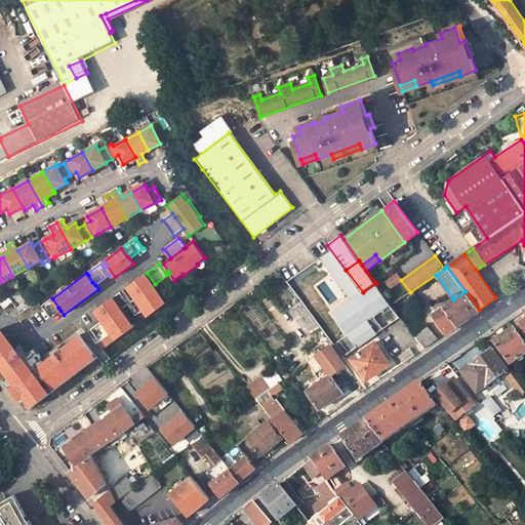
[(155,284),(147,273),(126,287),(135,299),(140,307),(144,310),(148,316),(168,301),(155,284)]
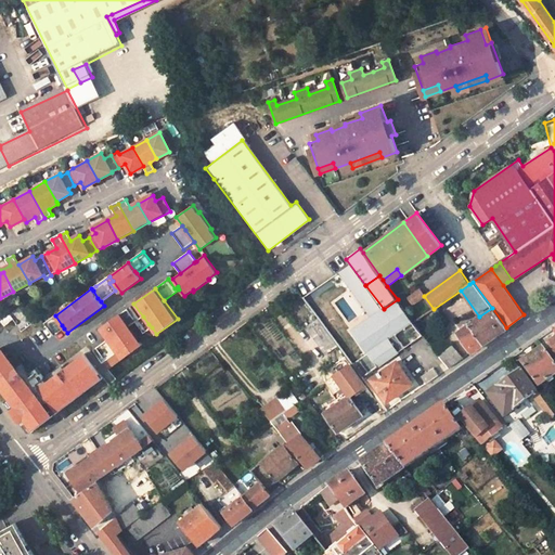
[(306,299),(318,319),(330,311),(317,293),(306,299)]
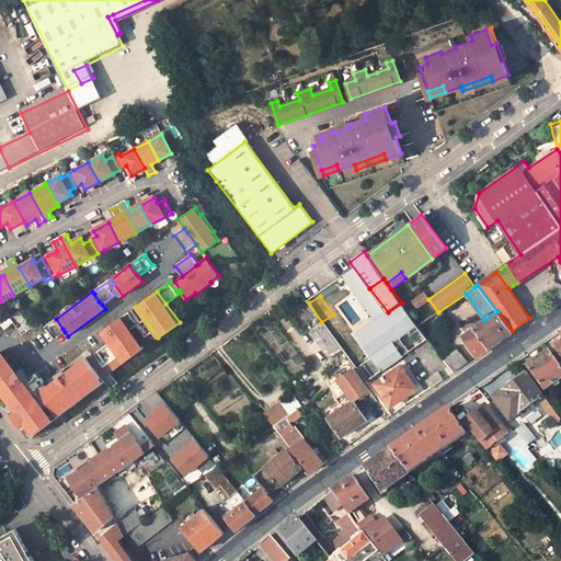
[(371,358),(418,325),(402,302),(388,312),(356,335),(371,358)]
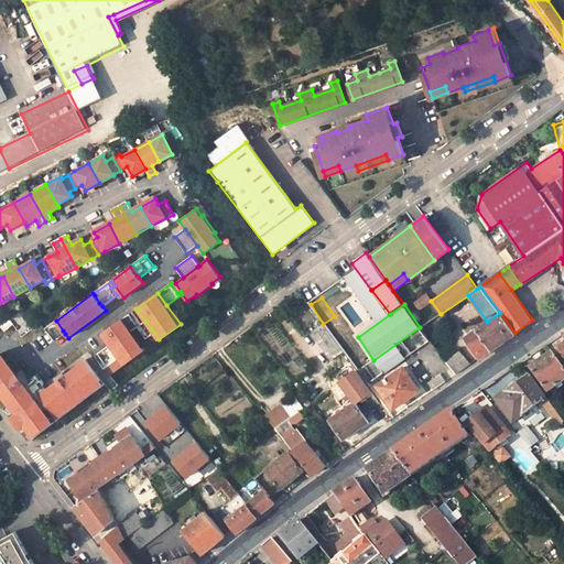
[(500,313),(487,322),(466,337),(480,357),(514,333),(500,313)]
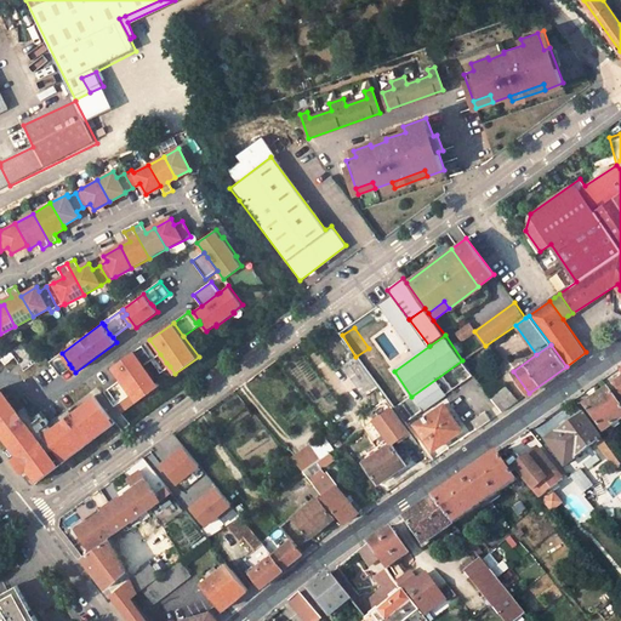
[(160,354),(155,357),(154,354),(151,357),(142,346),(136,351),(146,364),(152,359),(161,372),(170,366),(166,363),(160,354)]
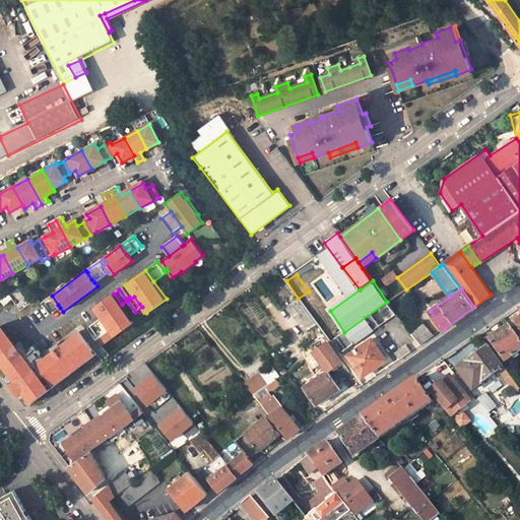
[(114,294),(113,294),(93,308),(102,318),(110,330),(115,336),(134,322),(122,305),(114,294)]
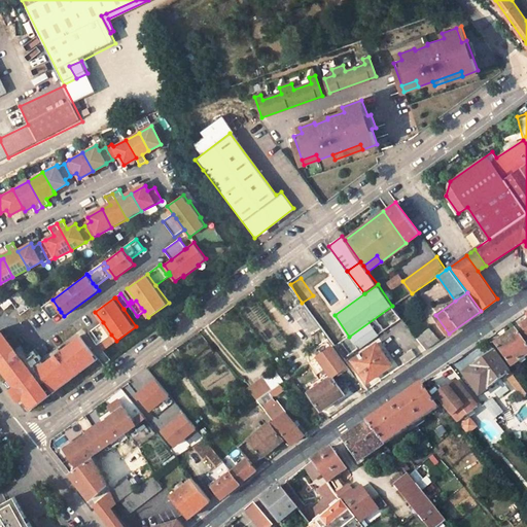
[(53,300),(42,307),(44,309),(47,307),(54,317),(61,312),(59,309),(53,300)]
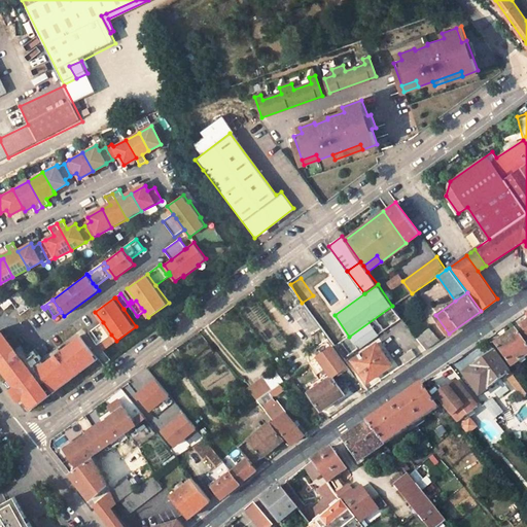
[(321,327),(302,303),(290,311),(310,337),(321,327)]
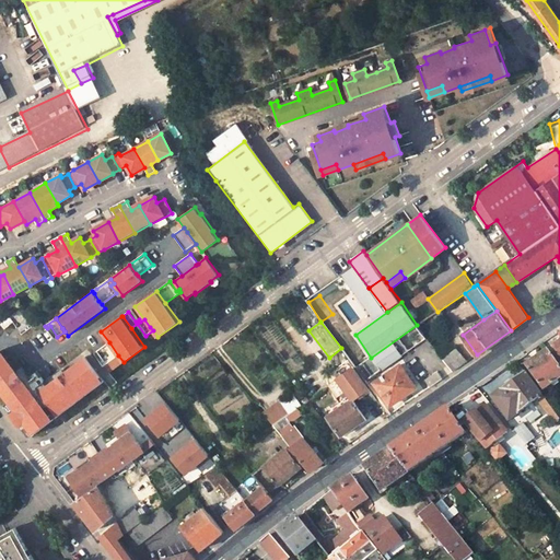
[(426,337),(417,325),(371,358),(363,363),(372,375),(426,337)]
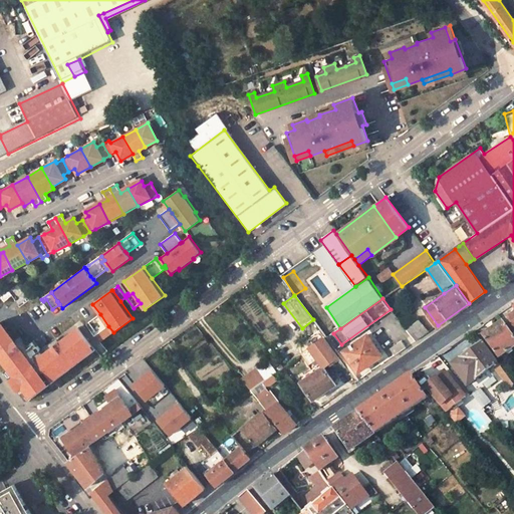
[(100,314),(89,322),(96,330),(93,332),(95,335),(108,326),(100,314)]
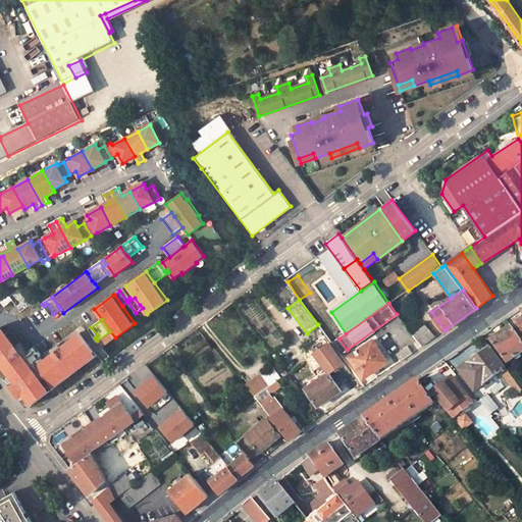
[(0,327),(0,362),(14,381),(11,384),(20,397),(24,394),(32,404),(51,389),(43,378),(36,369),(25,356),(17,345),(3,325),(0,327)]
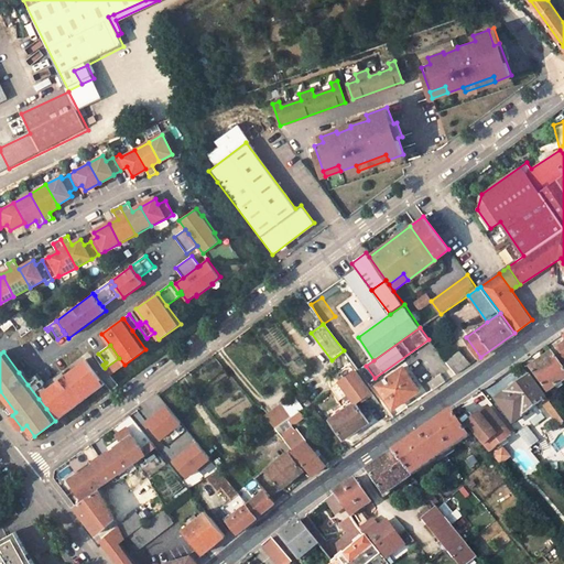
[(455,373),(469,364),(459,351),(446,361),(455,373)]
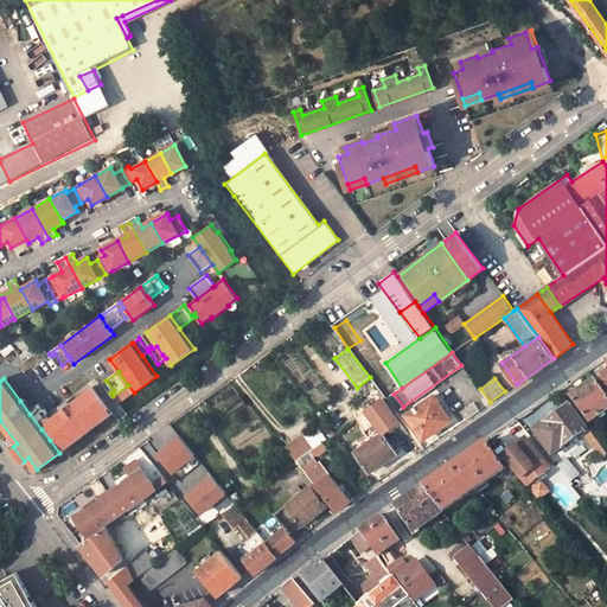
[(606,408),(606,397),(594,379),(569,397),(588,423),(606,408)]
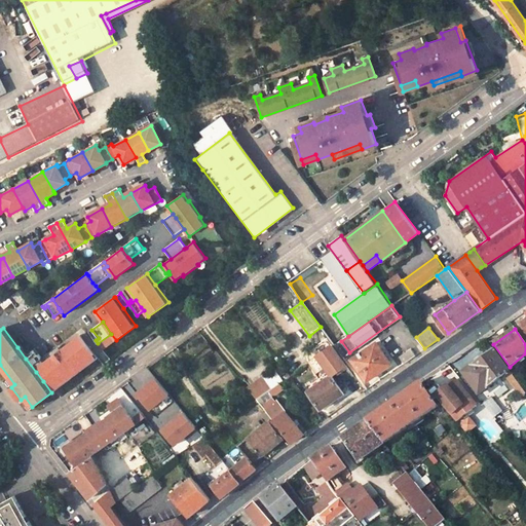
[(54,390),(98,358),(80,334),(61,349),(44,361),(40,365),(37,367),(38,368),(44,377),(46,379),(54,390)]
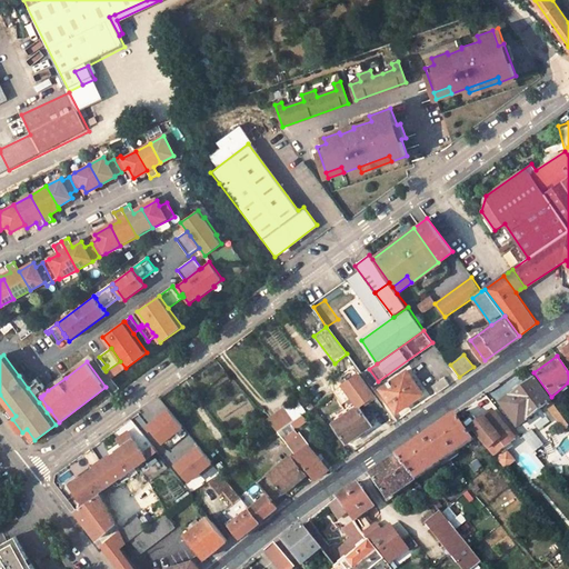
[(407,371),(380,389),(396,410),(421,393),(407,371)]
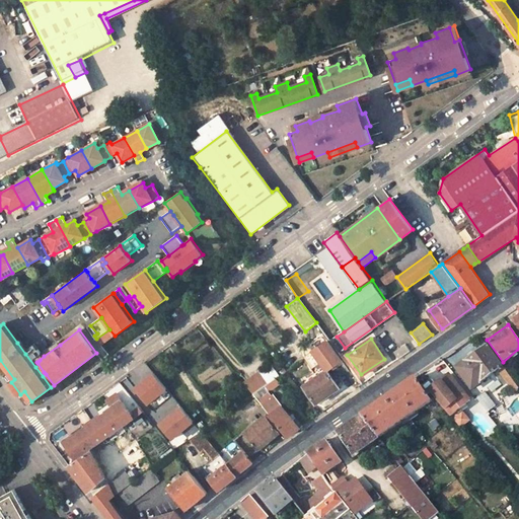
[(348,366),(328,340),(305,357),(319,376),(306,386),(319,403),(342,387),(328,370),(341,361),(346,367),(348,366)]
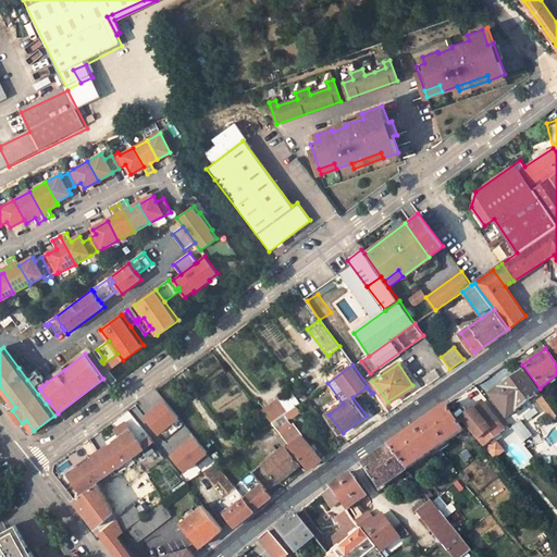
[(421,378),(426,385),(438,376),(434,370),(421,378)]
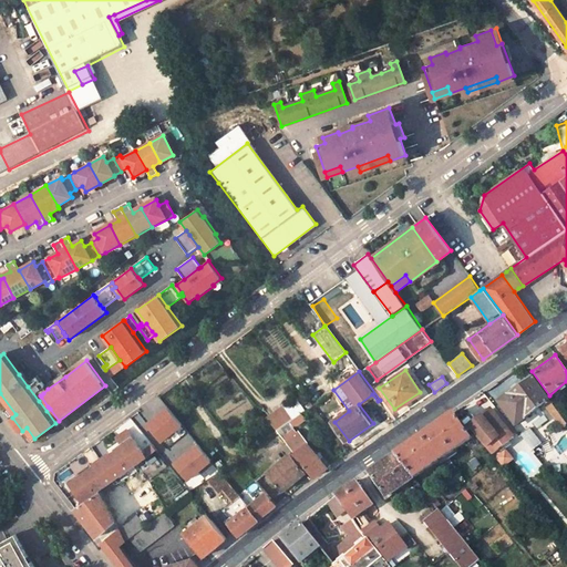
[(547,400),(532,379),(500,402),(515,424),(543,403),(549,411),(555,408),(548,399),(547,400)]
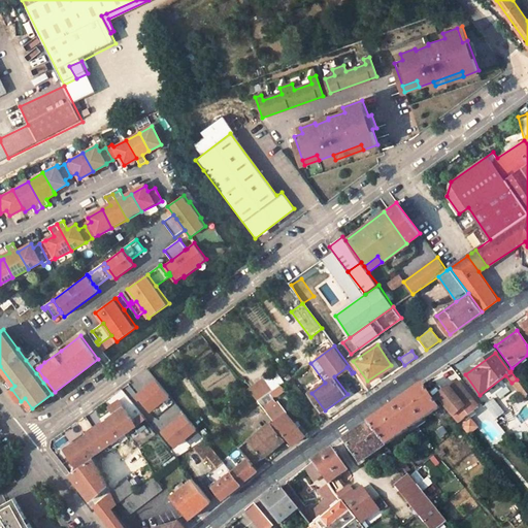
[(288,372),(292,377),(303,369),(298,363),(288,372)]
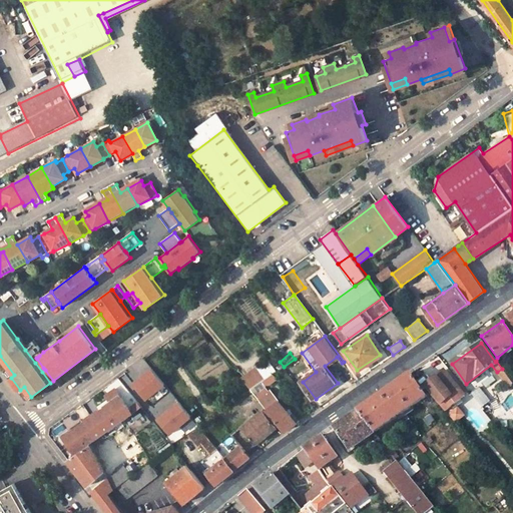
[(132,367),(138,374),(149,366),(143,358),(132,367)]
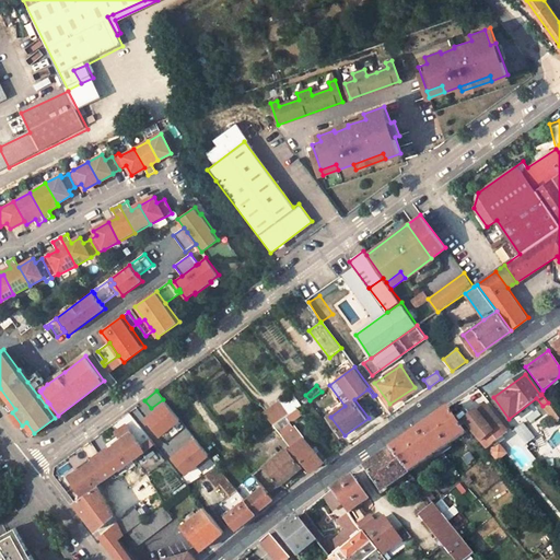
[(162,399),(142,418),(160,436),(179,418),(162,399)]
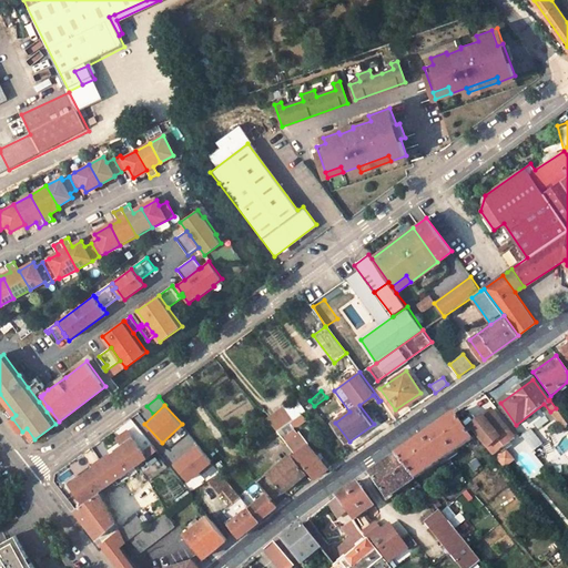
[(350,412),(344,405),(330,415),(335,423),(350,412)]
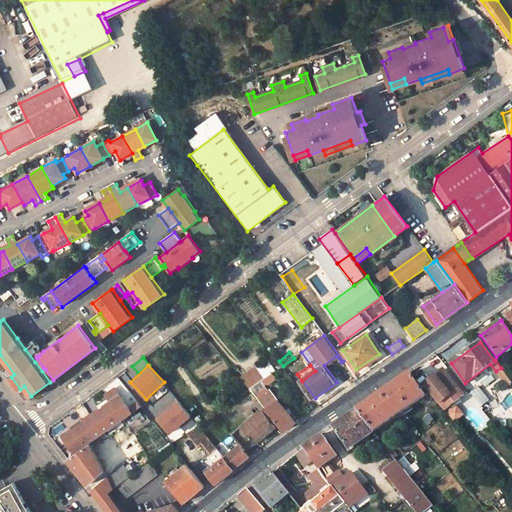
[(240,379),(249,390),(262,380),(254,368),(240,379)]
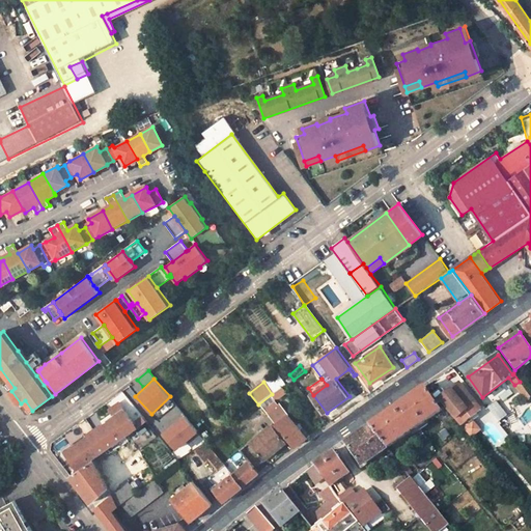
[(476,403),(459,384),(440,399),(456,419),(476,403)]
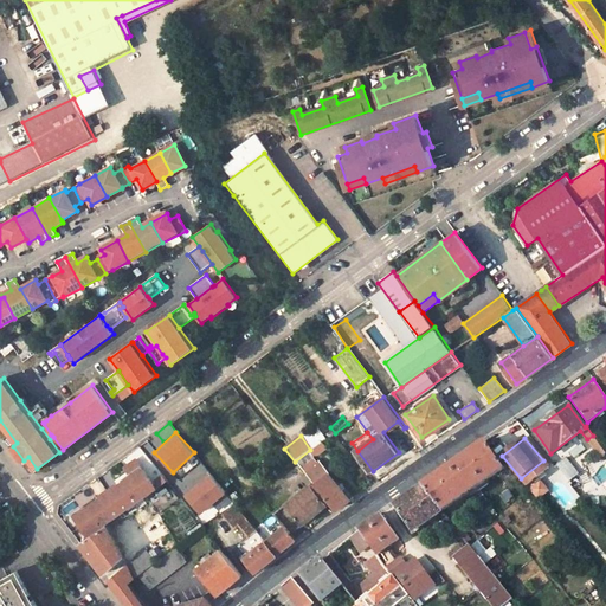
[(579,440),(566,450),(572,458),(585,450),(579,440)]
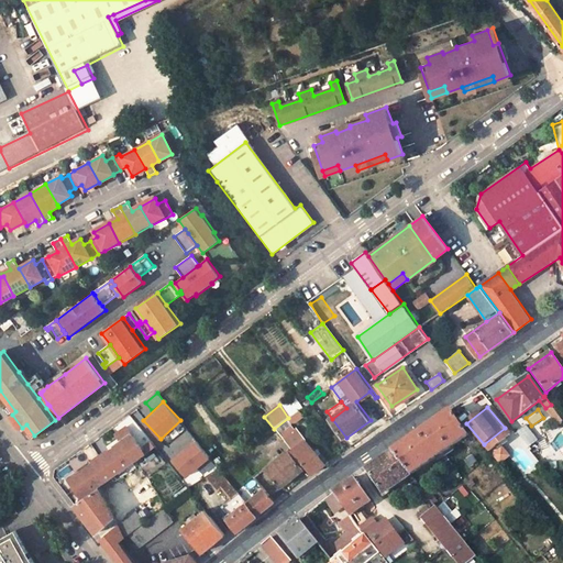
[(274,429),(283,439),(296,429),(290,421),(295,421),(301,416),(298,410),(288,418),(274,429)]
